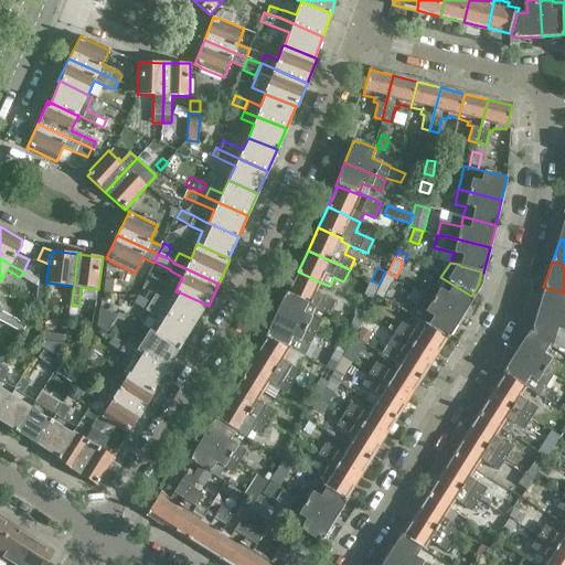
[(298,272),(287,294),(308,302),(307,304),(311,306),(316,308),(328,313),(334,301),(317,292),(321,283),(298,272)]
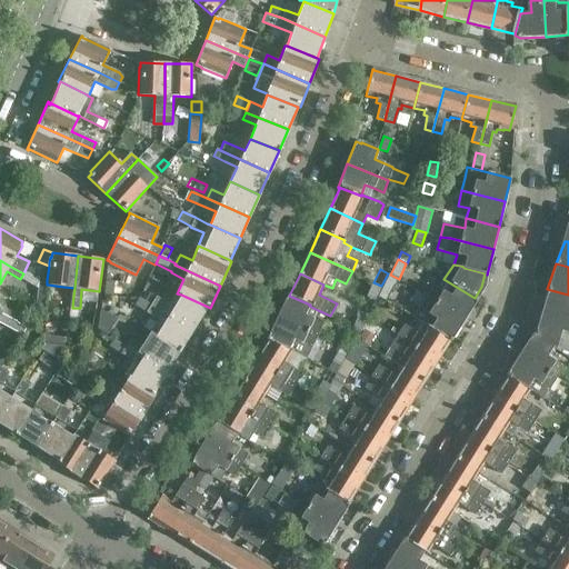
[(397,280),(389,276),(379,295),(387,299),(397,280)]
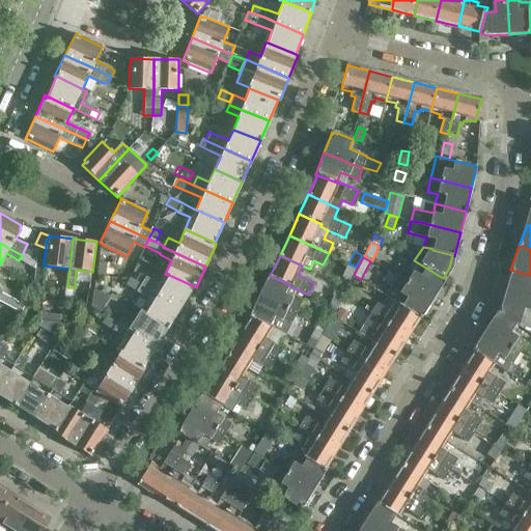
[(434,299),(445,280),(443,278),(414,260),(409,269),(404,267),(397,277),(434,299)]
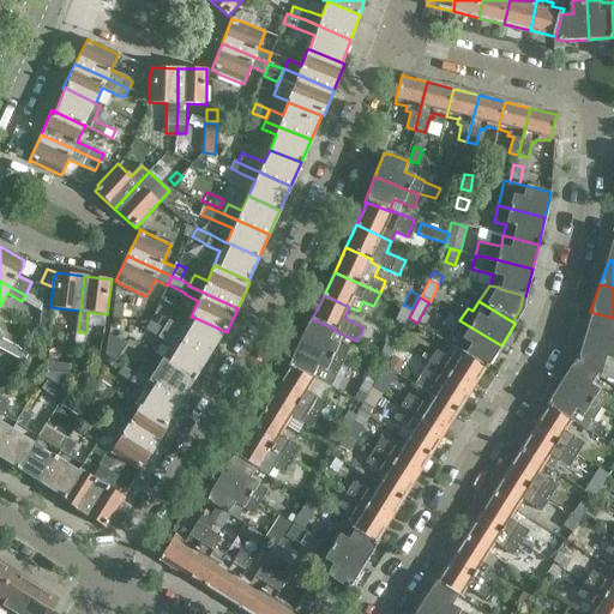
[(121,306),(113,305),(110,318),(120,320),(121,306)]
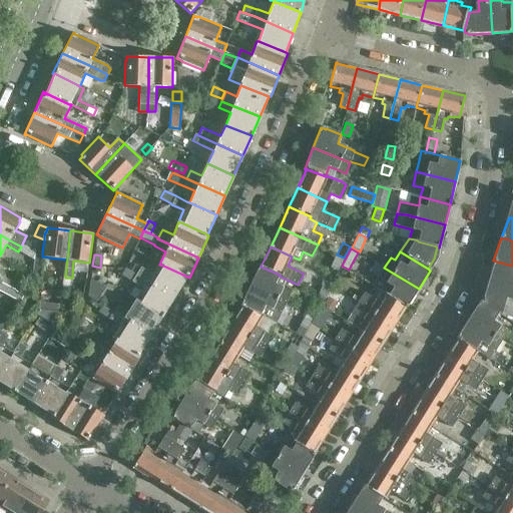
[(344,258),(337,254),(331,267),(339,270),(344,258)]
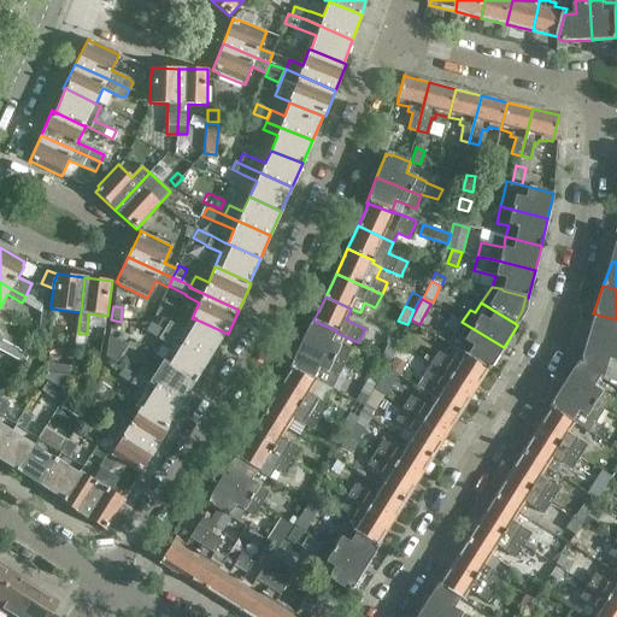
[(47,330),(50,310),(41,309),(37,329),(47,330)]
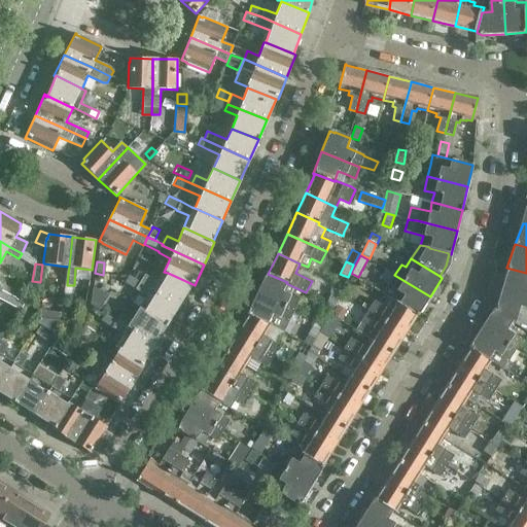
[(506,268),(501,288),(526,295),(526,282),(526,283),(526,281),(526,273),(506,268)]
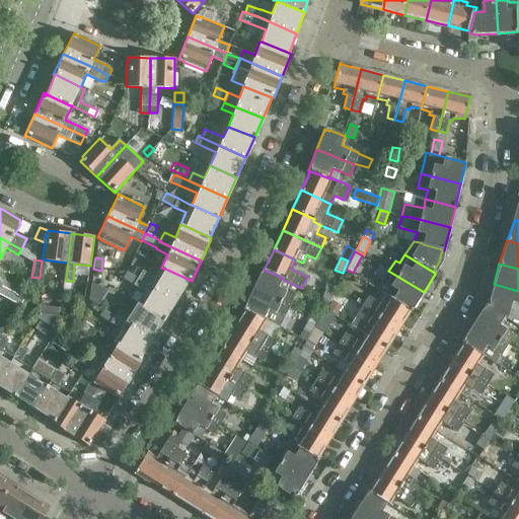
[(424,292),(388,271),(379,265),(373,275),(382,281),(377,289),(382,292),(392,299),(392,300),(410,311),(411,311),(423,293),(424,292)]
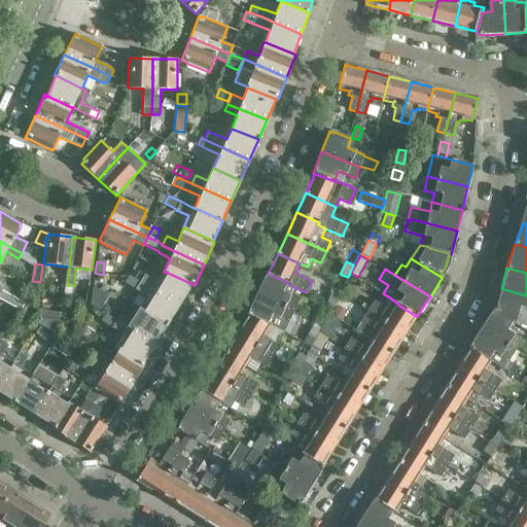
[(192,284),(168,273),(164,272),(165,270),(163,270),(155,282),(144,275),(141,280),(152,286),(180,304),(192,284)]
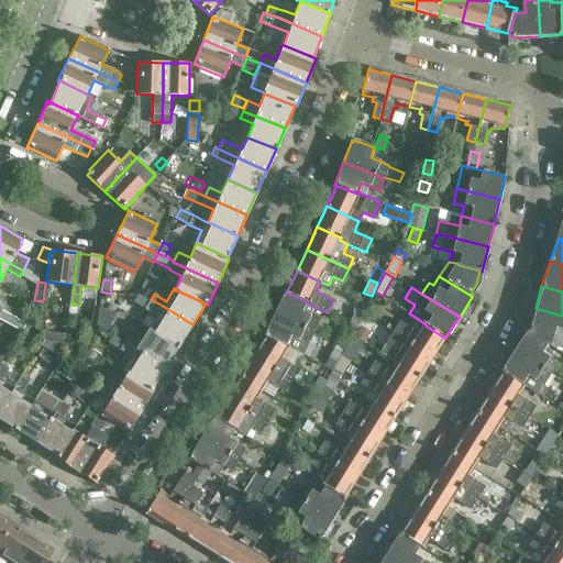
[(310,316),(315,307),(310,305),(306,302),(307,301),(286,293),(285,291),(275,313),(315,331),(319,320),(310,316)]
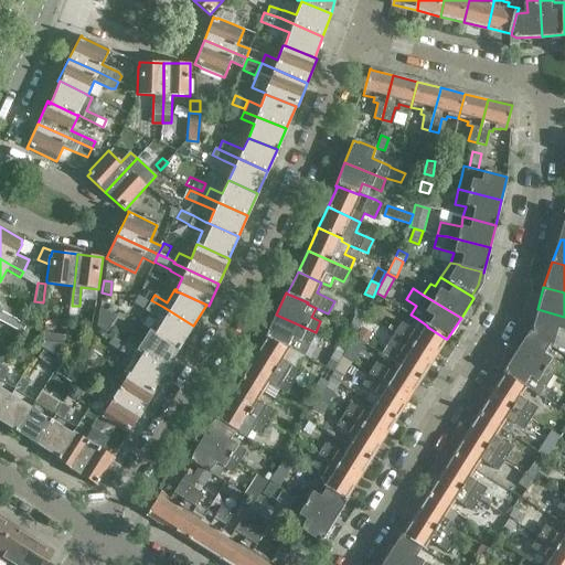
[(138,295),(134,302),(157,318),(151,327),(181,345),(193,326),(163,307),(151,300),(150,302),(138,295)]
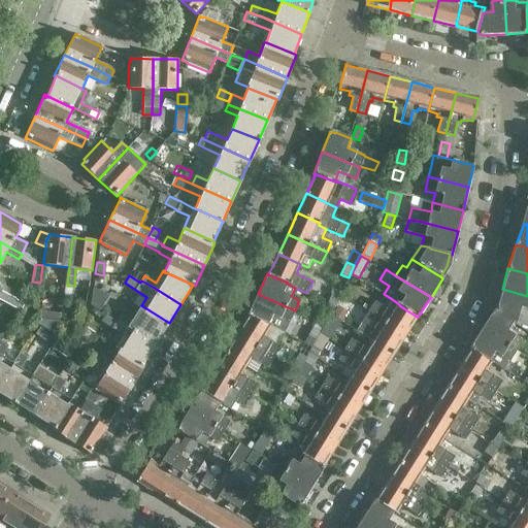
[(18,297),(0,287),(0,299),(11,306),(15,299),(17,298),(18,297)]
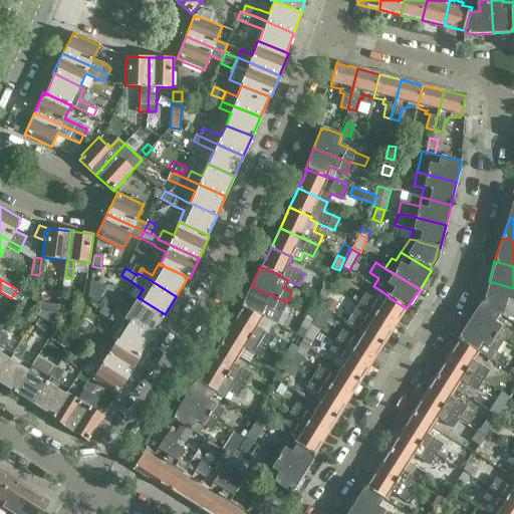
[(105,286),(89,281),(87,296),(96,301),(105,286)]
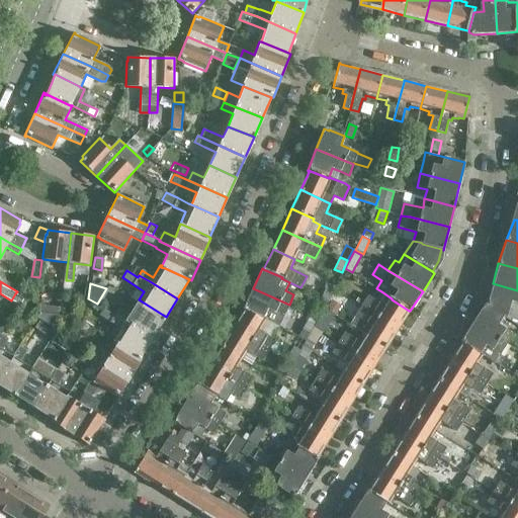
[(336,286),(329,283),(323,295),(330,299),(336,286)]
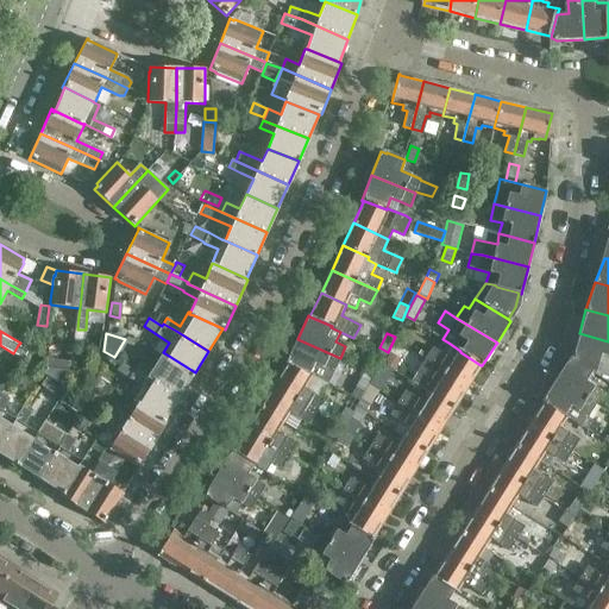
[(608,356),(608,341),(579,333),(572,358),(570,357),(591,371),(592,372),(595,374),(601,355),(608,356)]
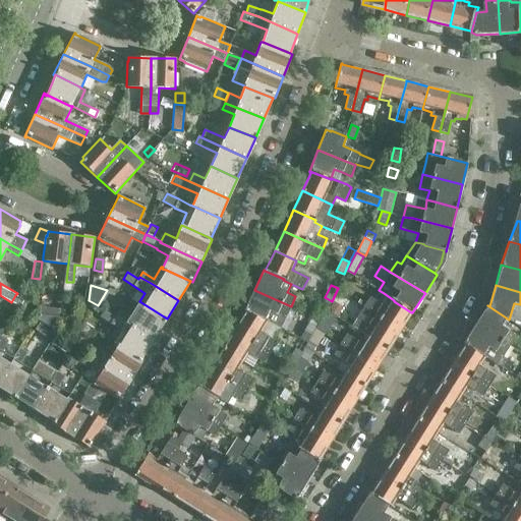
[(281,329),(291,306),(254,290),(244,311),(245,312),(264,321),(265,320),(276,326),(281,329)]
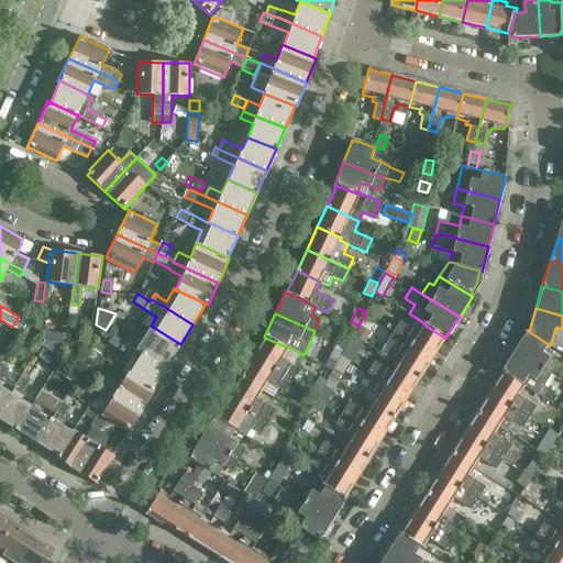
[(431,357),(444,338),(426,326),(426,324),(415,317),(409,327),(399,321),(393,332),(397,335),(431,357)]
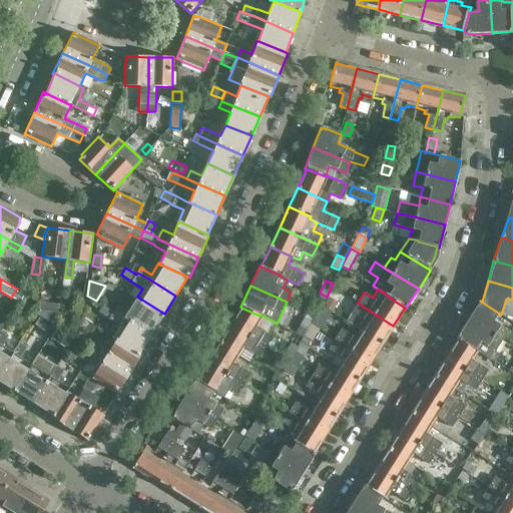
[(22,295),(15,291),(11,298),(18,302),(22,295)]
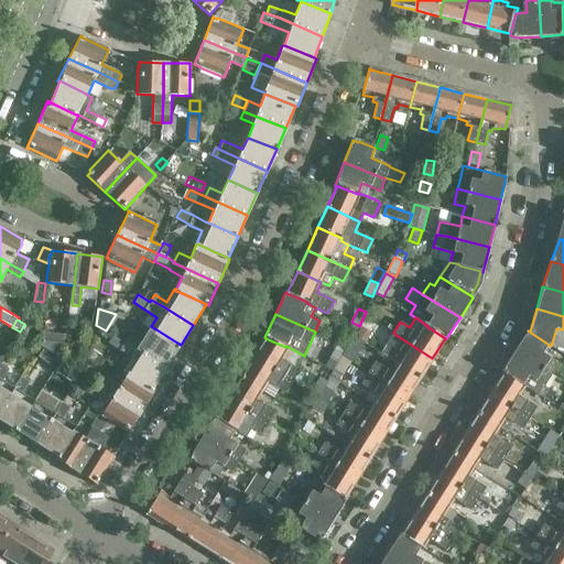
[(181,345),(151,326),(141,342),(131,335),(127,343),(137,348),(166,367),(181,345)]
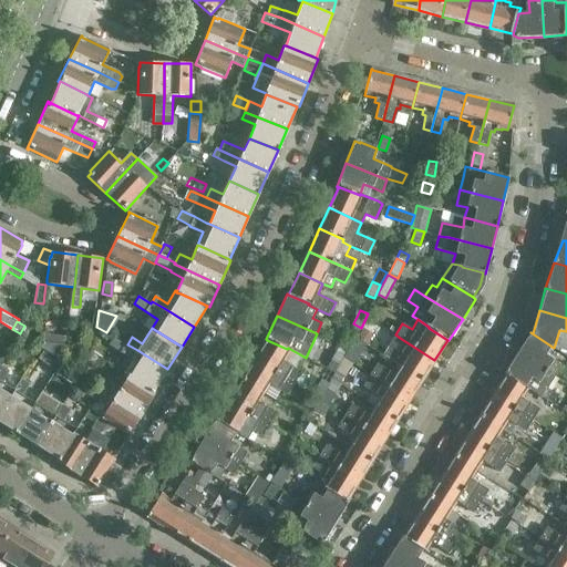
[(364,342),(370,332),(363,329),(358,338),(364,342)]
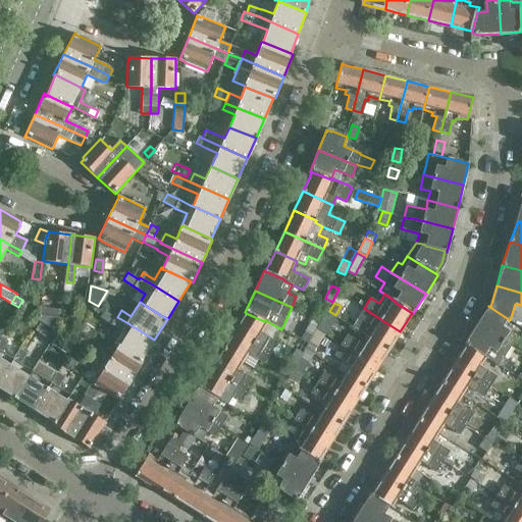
[(319,322),(326,311),(319,306),(312,317),(319,322)]
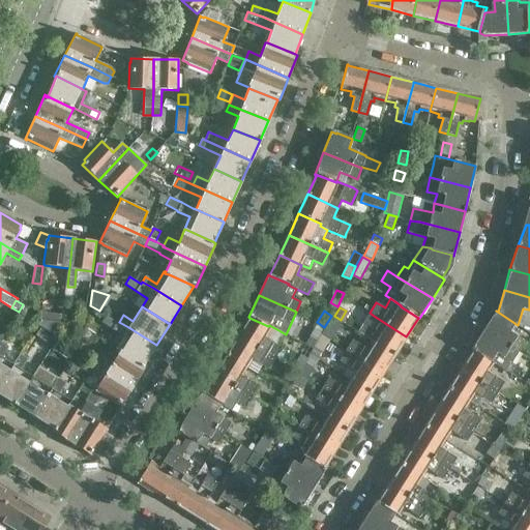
[(516,324),(514,323),(496,311),(483,330),(510,347),(519,353),(525,343),(509,332),(516,324)]
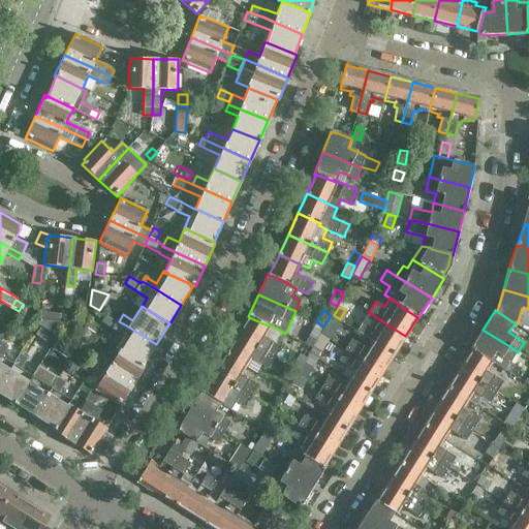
[(359,334),(372,342),(394,354),(405,336),(373,315),(369,312),(356,332),(359,334)]
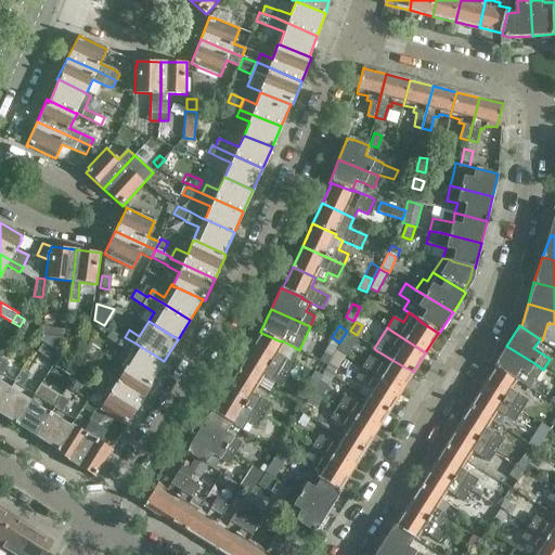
[(120,365),(125,368),(126,366),(151,383),(164,361),(134,343),(125,337),(112,330),(107,338),(129,352),(120,365)]
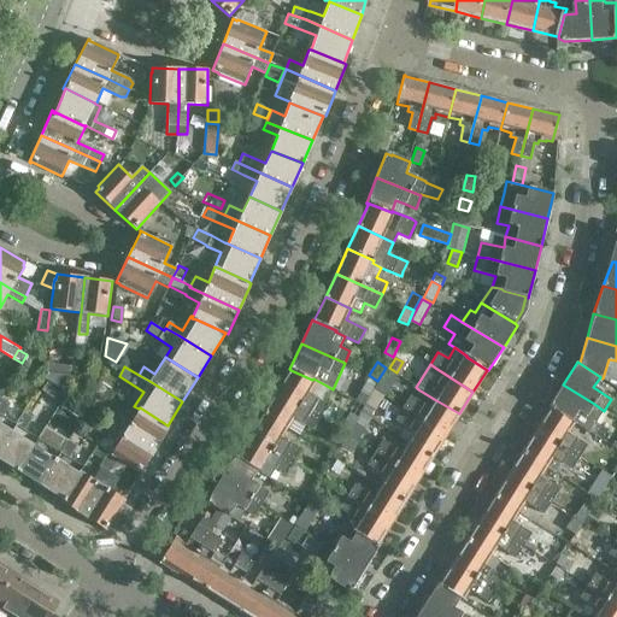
[(397,374),(388,368),(375,388),(383,393),(397,374)]
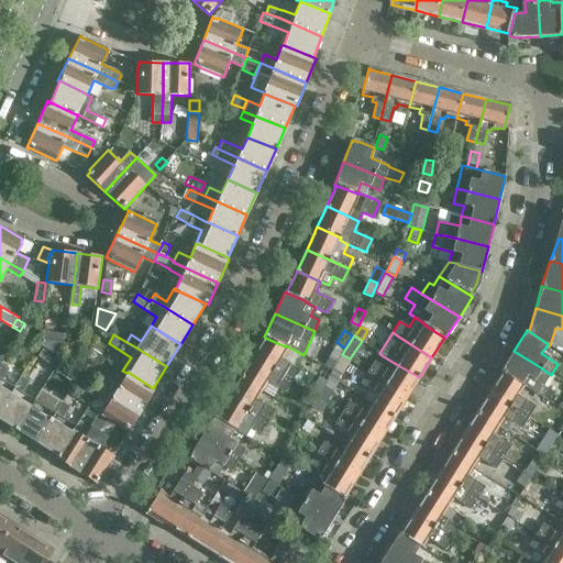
[(298,352),(286,345),(285,346),(265,338),(253,357),(291,381),(299,370),(290,364),(298,352)]
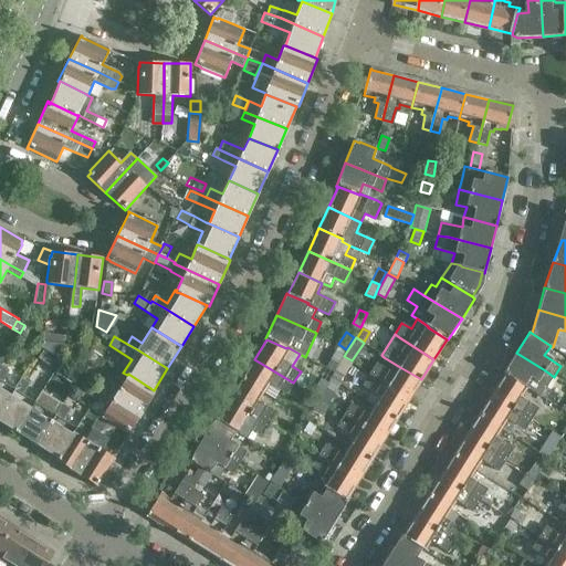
[(62,362),(64,344),(42,341),(41,347),(62,362)]
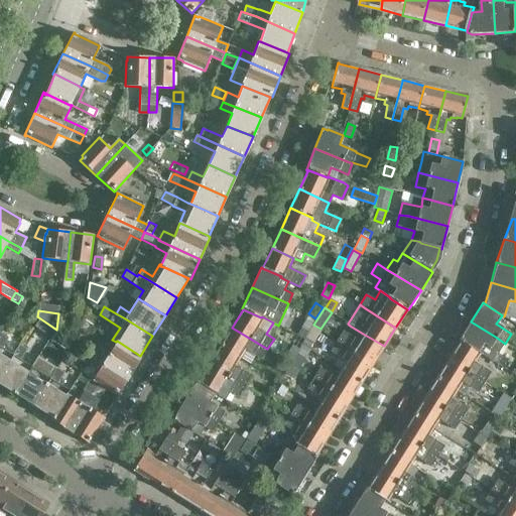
[(309,330),(316,319),(309,314),(302,326),(309,330)]
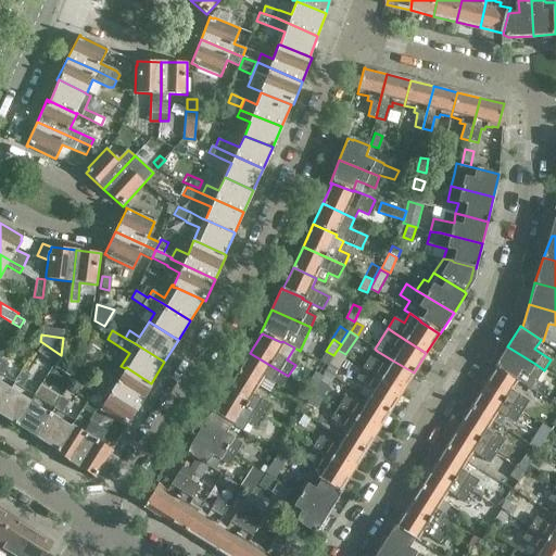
[(507,346),(494,367),(515,380),(515,379),(518,381),(529,388),(534,380),(535,380),(536,380),(544,370),(535,364),(507,346)]
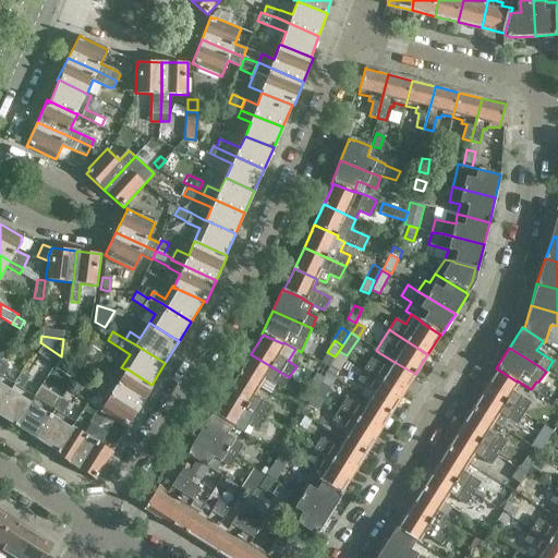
[(48,361),(51,355),(46,351),(43,356),(48,361)]
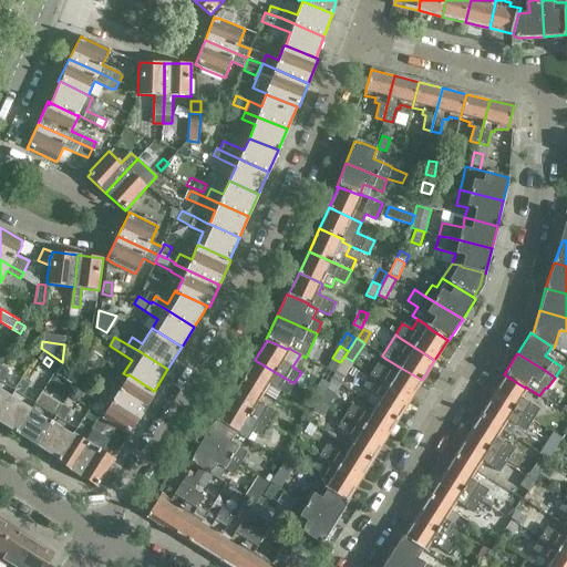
[(294,383),(255,360),(243,380),(265,393),(270,384),(287,394),(294,383)]
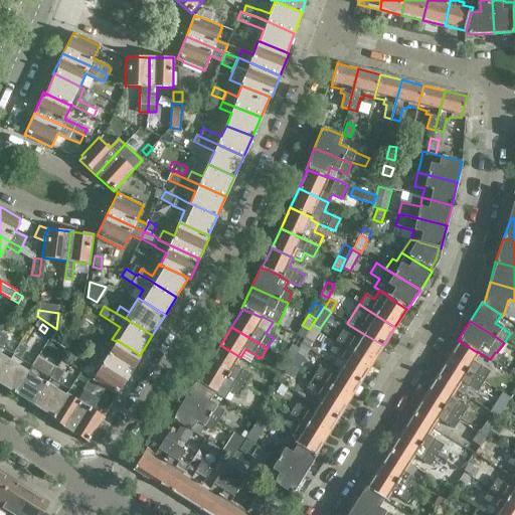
[(343,330),(336,342),(371,364),(383,345),(362,333),(357,340),(343,330)]
